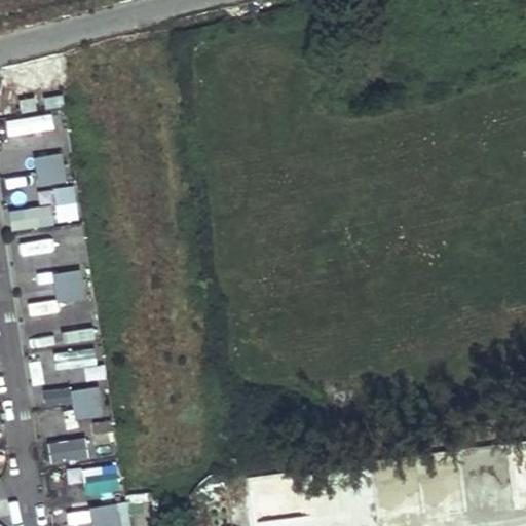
[(64,94),(44,97),(45,108),(65,106),(64,94)]
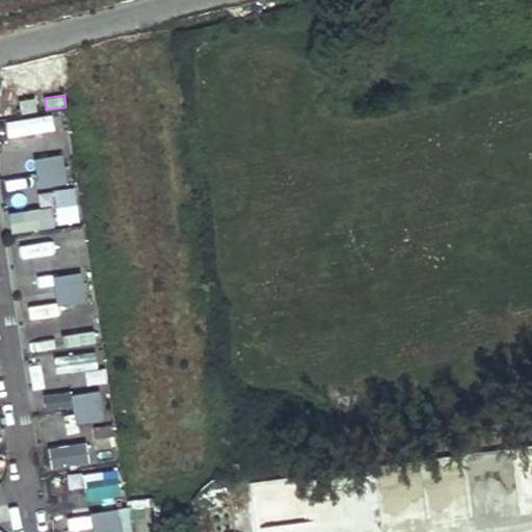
[(35,98),(20,100),(22,113),(37,110),(35,98)]
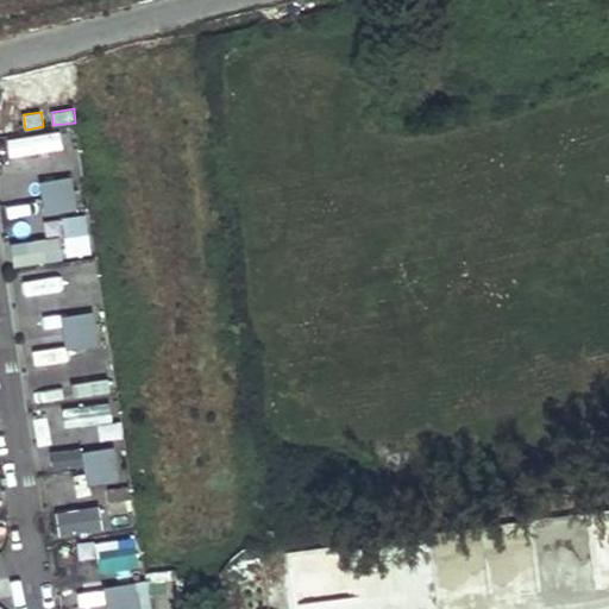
[(71,179),(39,183),(44,214),(76,208),(71,179)]
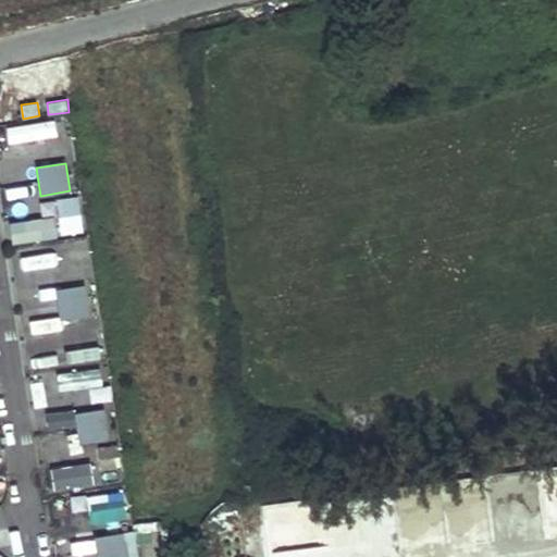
[(78,195),(56,197),(59,234),(82,233),(78,195)]
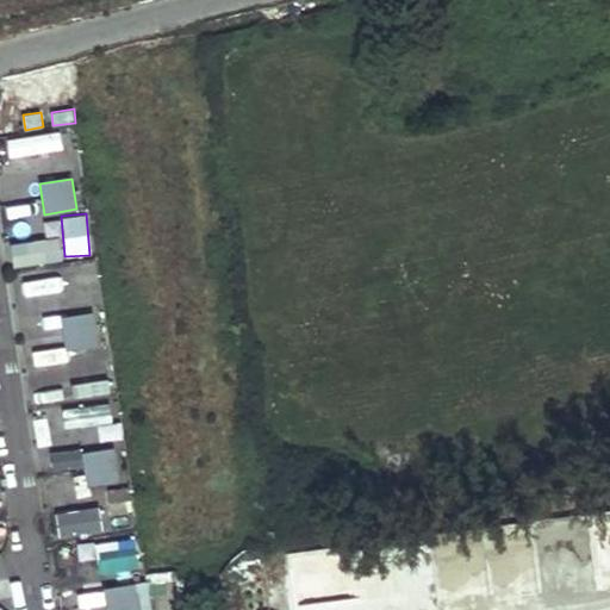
[(60,238),(10,240),(10,265),(60,263),(60,238)]
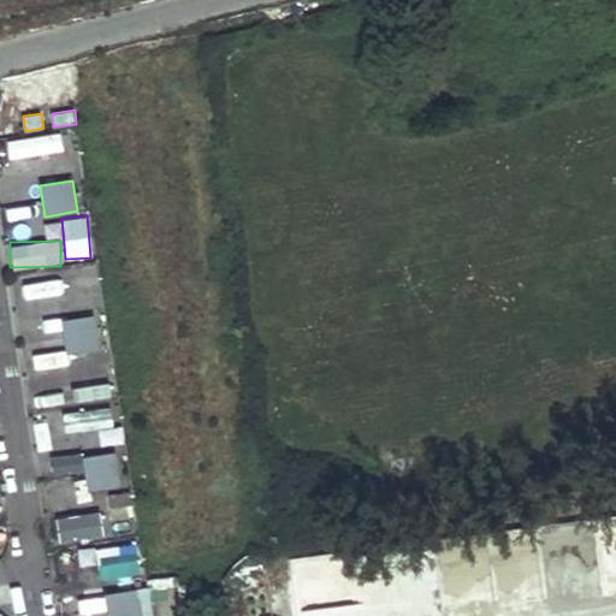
[(94,315),(61,320),(67,351),(99,347),(94,315)]
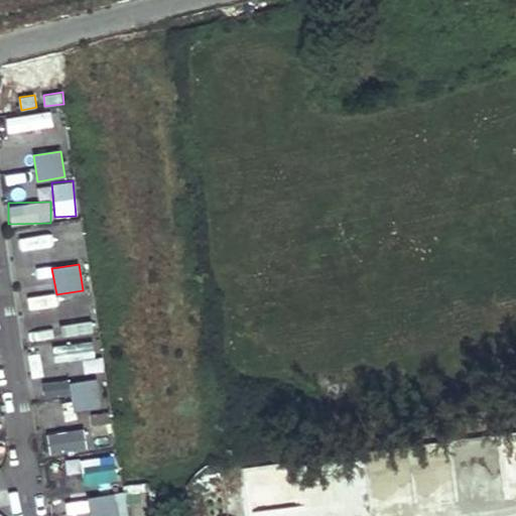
[(78,344),(83,372),(97,369),(91,341),(78,344)]
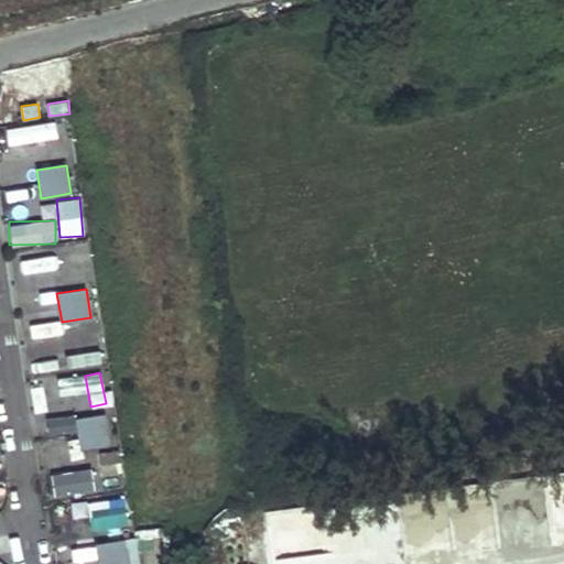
[(35,380),(38,396),(69,391),(72,410),(79,410),(75,376),(35,380)]
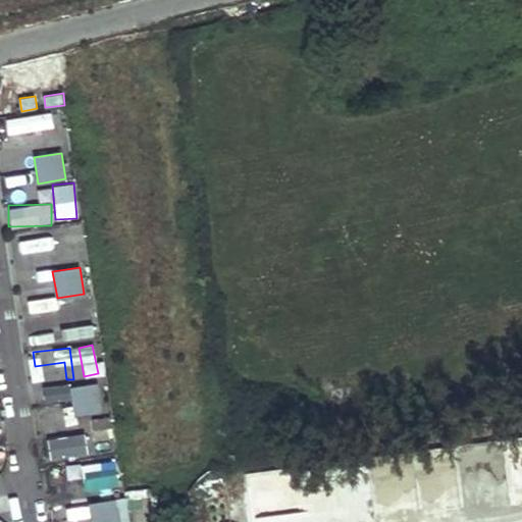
[(67,403),(69,386),(43,384),(42,401),(67,403)]
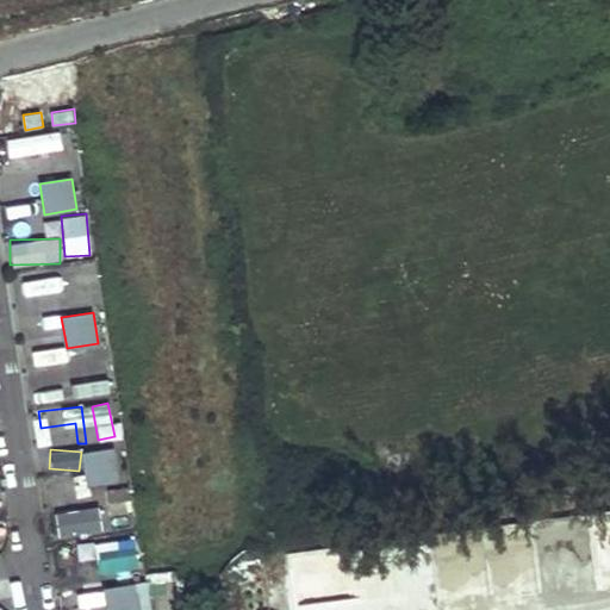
[(114,450),(82,455),(87,486),(119,481),(114,450)]
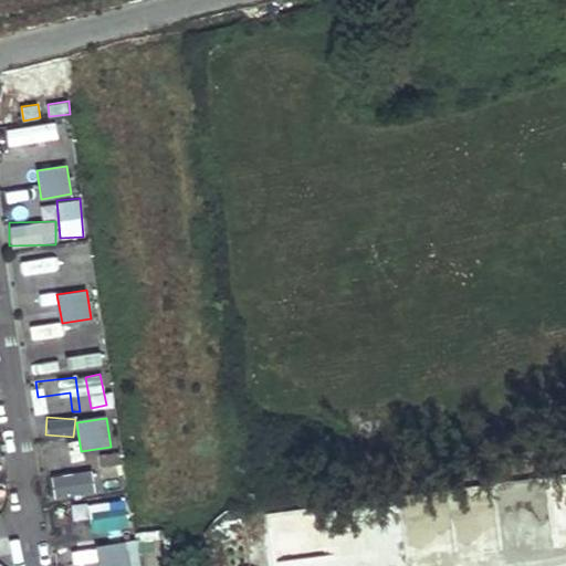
[(49,472),(54,500),(96,491),(91,463),(49,472)]
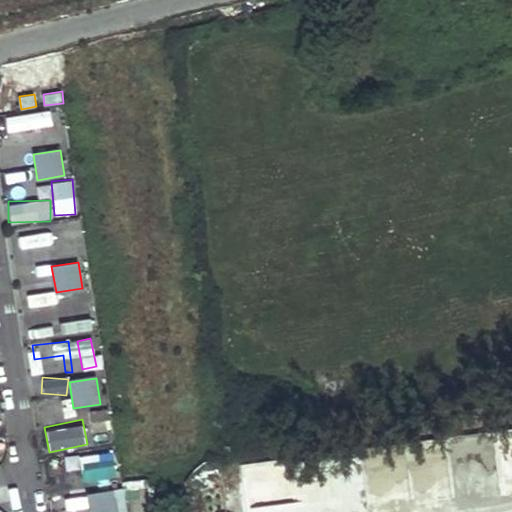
[(119,511),(116,492),(89,496),(91,511),(119,511)]
